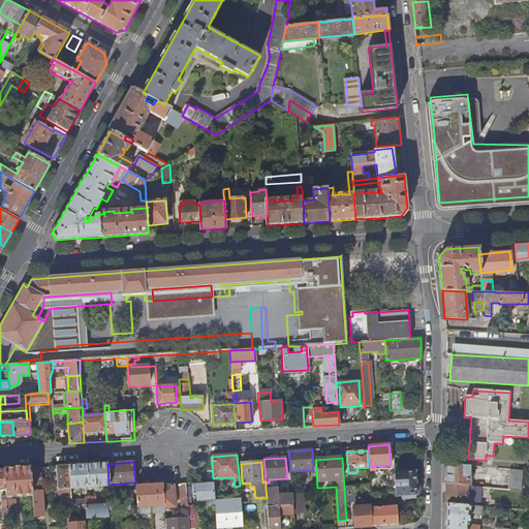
[(70,489),(109,487),(109,485),(107,464),(69,466),(70,489)]
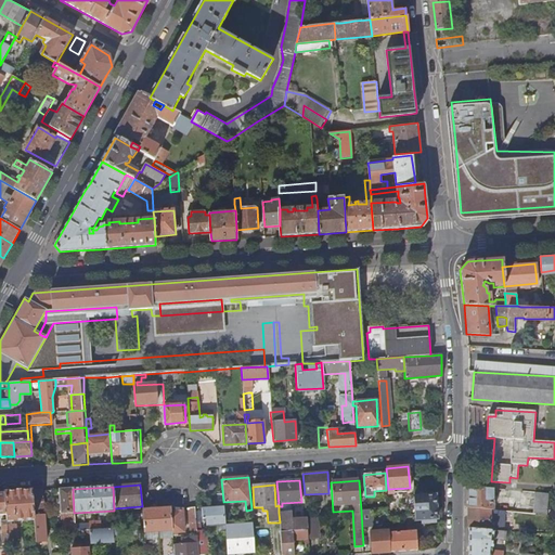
[(493,511),(493,489),(468,487),(468,508),(490,511),(493,511)]
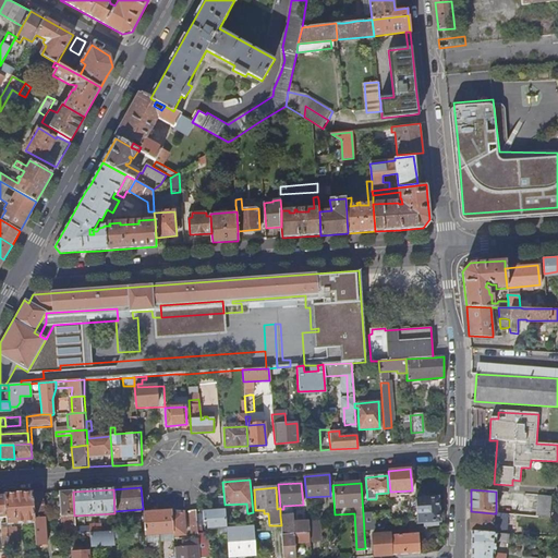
[(75,534),(74,516),(73,492),(59,493),(62,535),(75,534)]
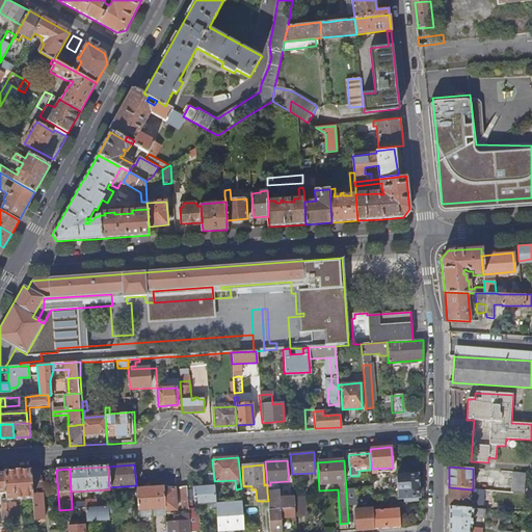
[(44,520),(40,471),(30,472),(32,497),(34,520),(44,520)]
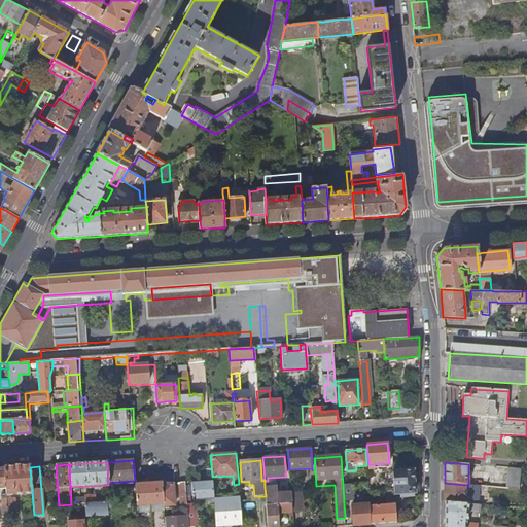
[(32,492),(30,467),(3,469),(5,489),(5,495),(6,497),(11,497),(11,494),(32,492)]
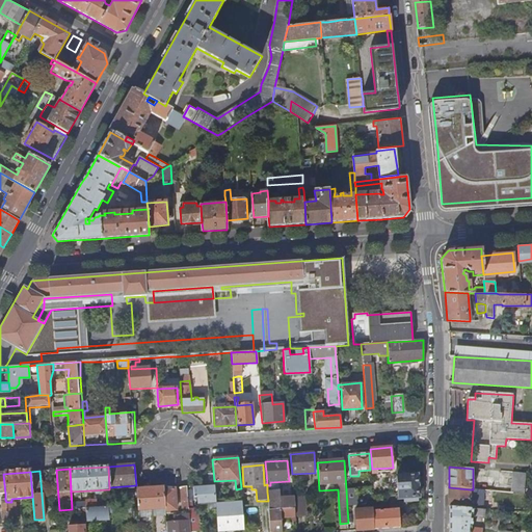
[(525,494),(526,473),(513,472),(512,493),(525,494)]
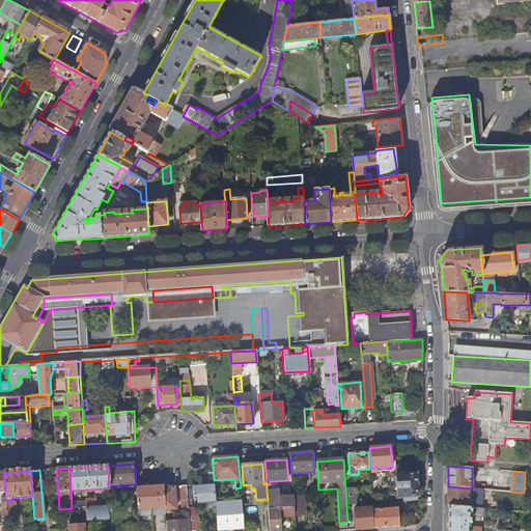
[(417,496),(416,474),(396,475),(397,493),(397,498),(408,497),(417,497),(417,496)]
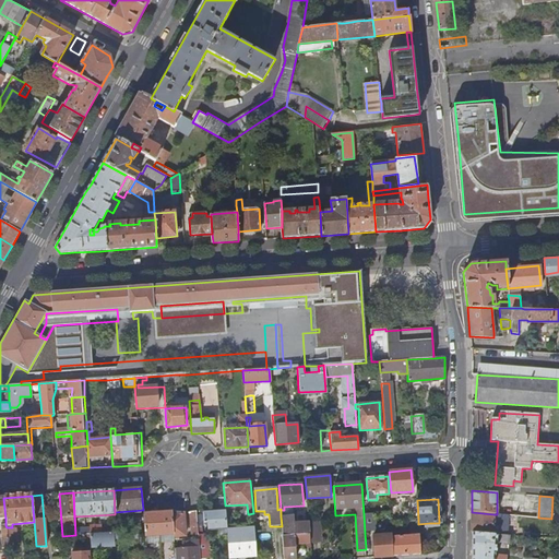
[(226,526),(225,506),(218,507),(218,511),(203,512),(204,525),(207,524),(207,530),(227,528),(226,526)]
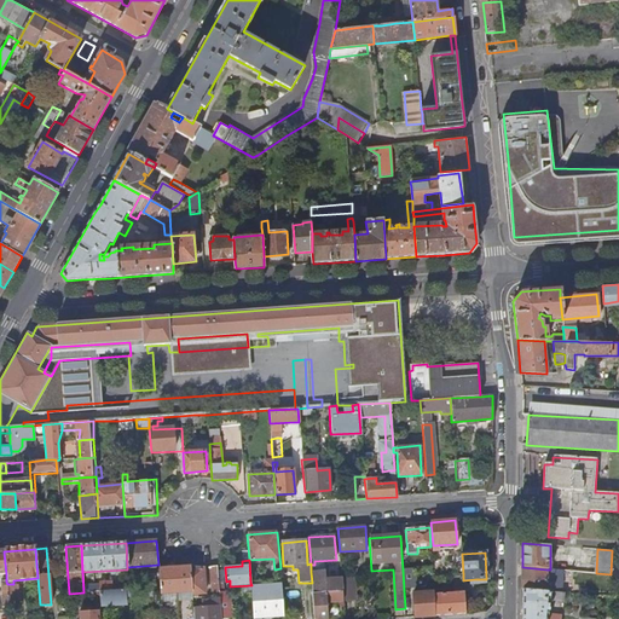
[(220,594),(218,566),(215,567),(210,568),(209,568),(210,582),(212,585),(213,596),(220,595),(220,594)]
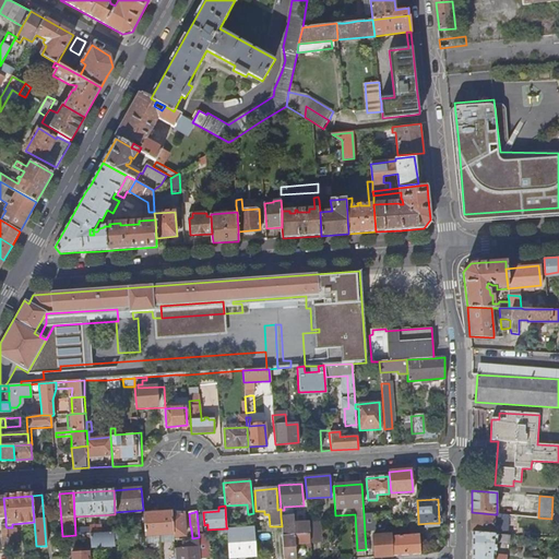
[(494,514),(472,512),(472,532),(492,534),(494,519),(496,519),(496,522),(502,522),(501,525),(507,526),(508,515),(497,514),(494,514)]
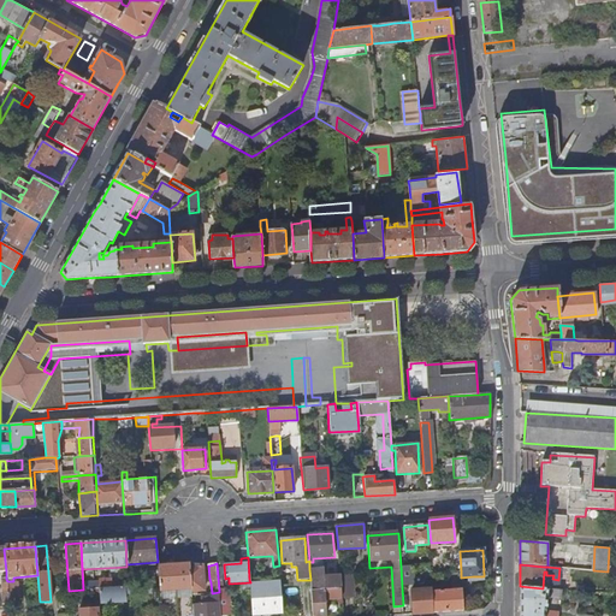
[(191,592),(189,566),(158,568),(160,591),(177,590),(178,615),(193,615),(193,605),(191,594),(191,592)]
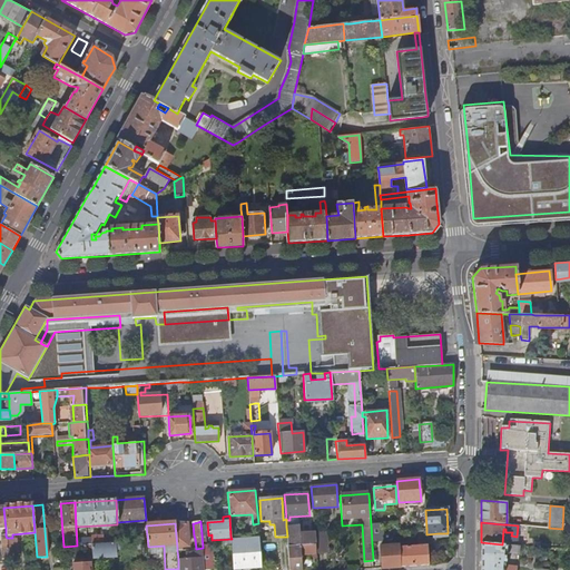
[(188,547),(187,524),(183,524),(178,523),(175,523),(177,548),(188,547)]
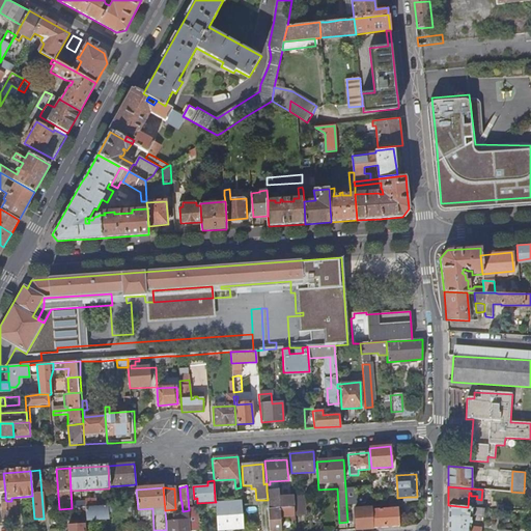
[(356,506),(355,487),(345,488),(346,506),(356,506)]
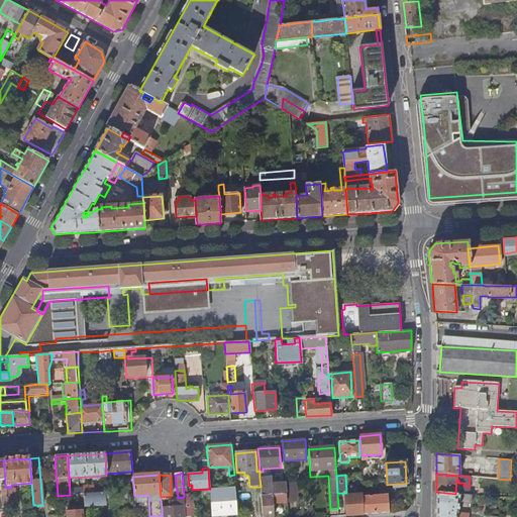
[(286,495),(285,483),(272,483),(272,478),(260,478),(261,487),(261,496),(286,495)]
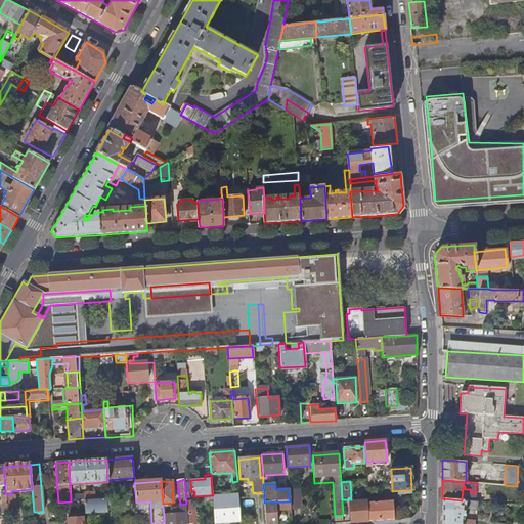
[(301,506),(300,487),(289,487),(289,489),(290,501),(291,507),(301,506)]
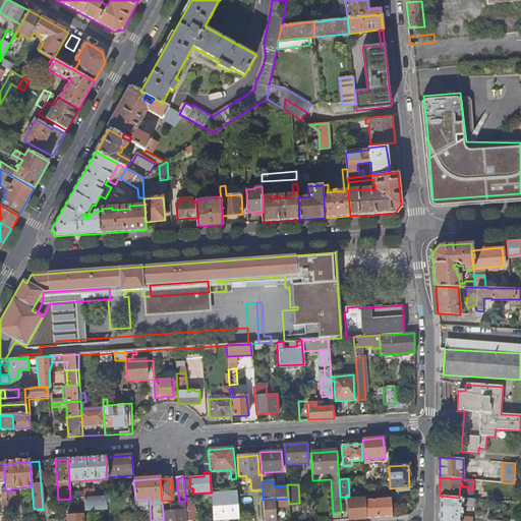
[(239,519),(237,491),(215,494),(215,490),(211,490),(212,493),(213,520),(215,520),(220,520),(233,520),(239,519)]
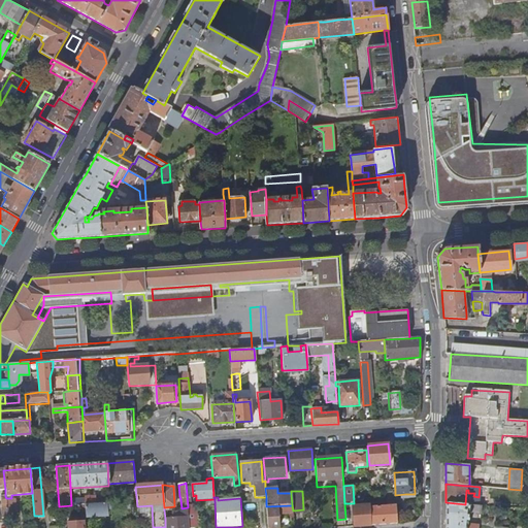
[(14,515),(13,502),(6,503),(7,516),(14,515)]
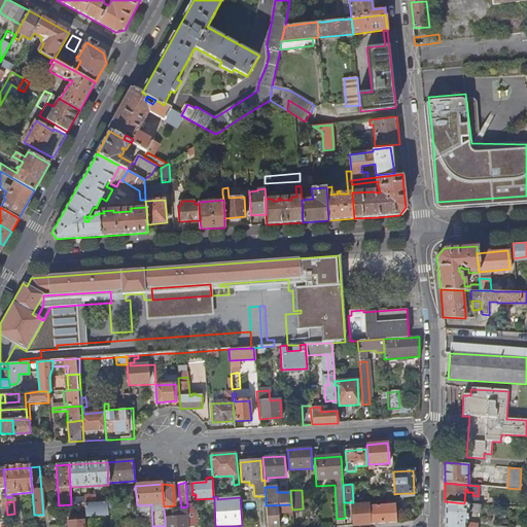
[(107,514),(107,508),(110,508),(110,501),(96,502),(84,503),(85,515),(107,514)]
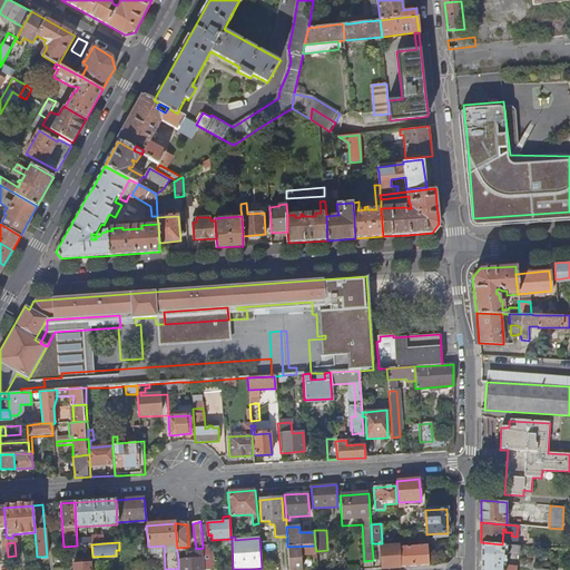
[(519,546),(507,546),(502,544),(481,542),(481,569),(517,569),(518,567),(504,566),(505,552),(519,553),(519,546)]
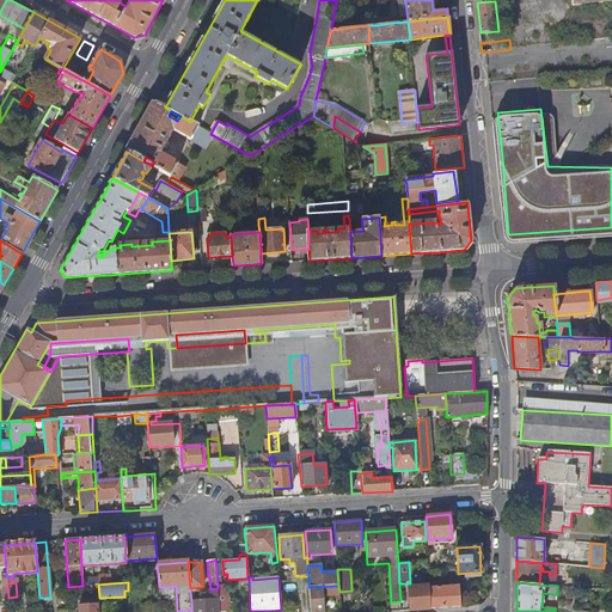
[(323,595),(340,594),(340,592),(338,586),(308,587),(310,611),(320,611),(324,611),(323,595)]
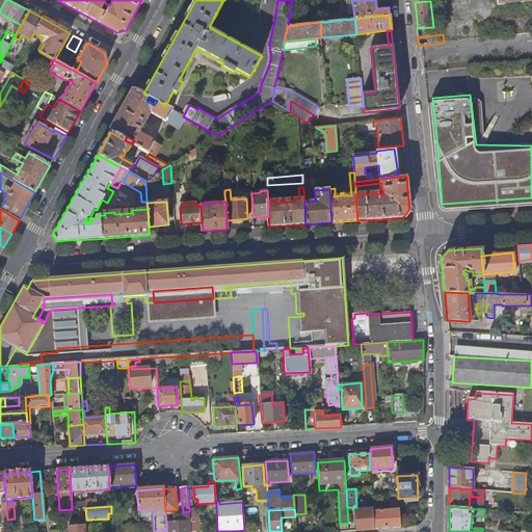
[(375,529),(373,512),(373,509),(355,510),(356,531),(375,529)]
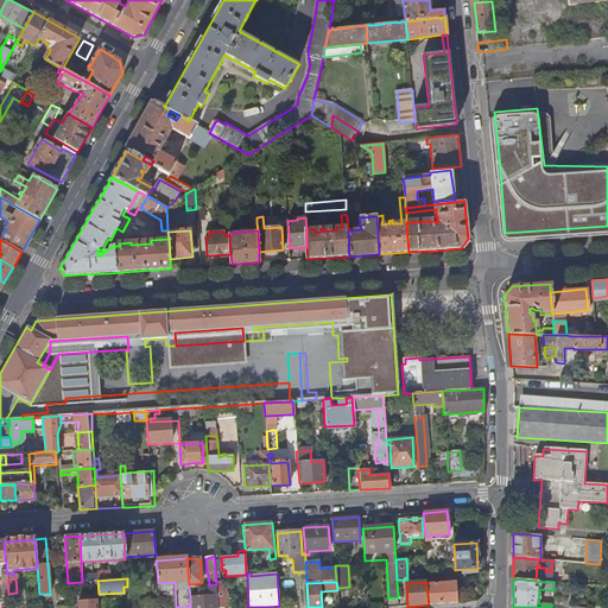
[(457,603),(456,582),(426,586),(429,605),(457,603)]
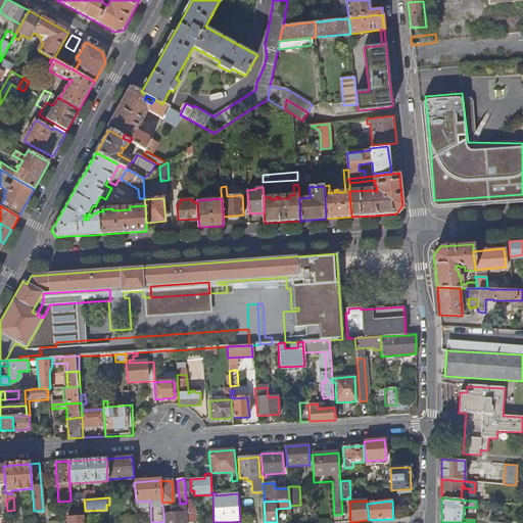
[(196,522),(194,502),(186,502),(186,503),(186,507),(187,522),(196,522)]
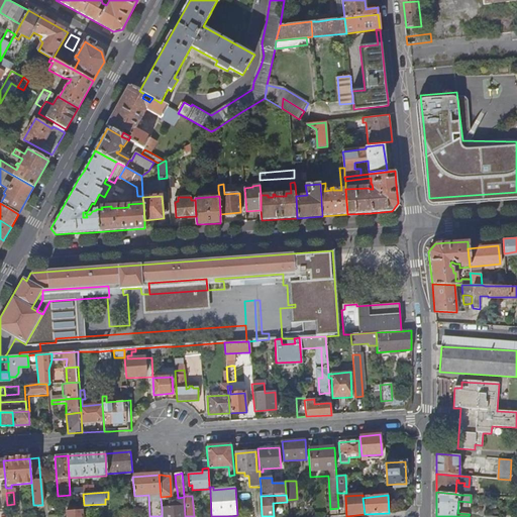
[(185,516),(184,501),(170,502),(171,507),(167,508),(166,505),(163,505),(164,508),(162,508),(162,516),(185,516)]
